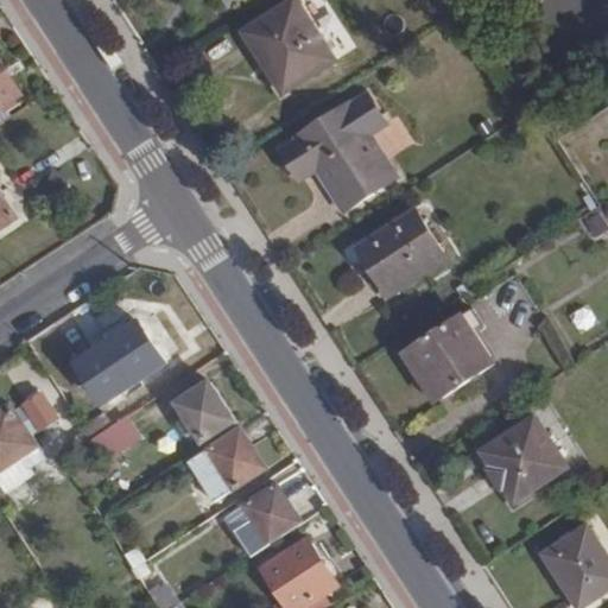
[(298,0),(297,0),(248,32),(285,89),(336,56),(298,0)]
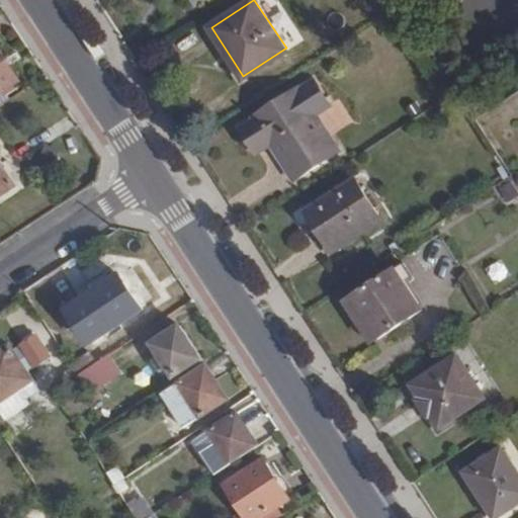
[(0,94),(19,81),(0,53),(0,94)]
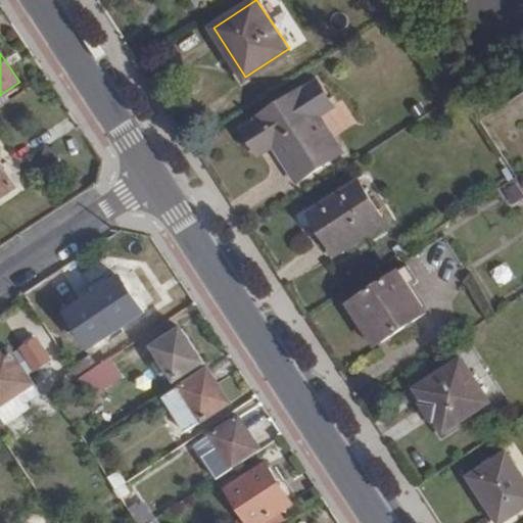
[(301,90),(255,119),(257,123),(243,131),(259,156),(274,147),(299,184),(342,155),(318,117),(334,108),(317,83),(302,92),(301,90)]
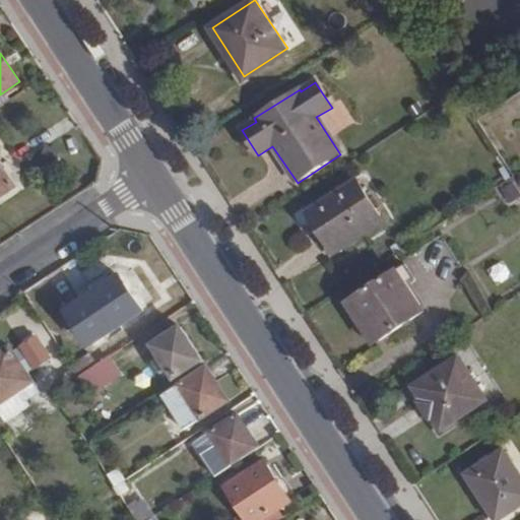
[(0,197),(17,186),(0,158),(0,197)]
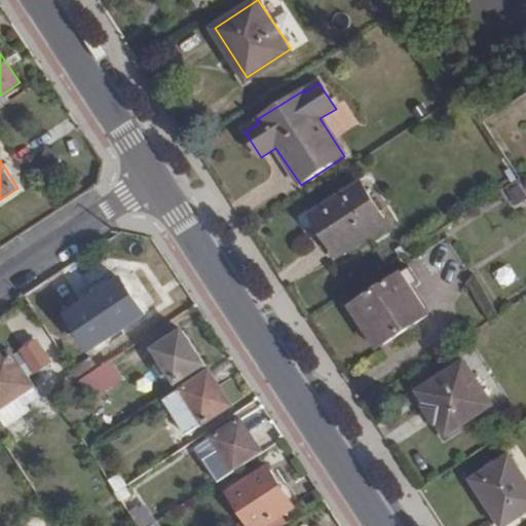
[(364,183),(313,217),(325,236),(332,232),(345,253),(390,223),(364,183)]
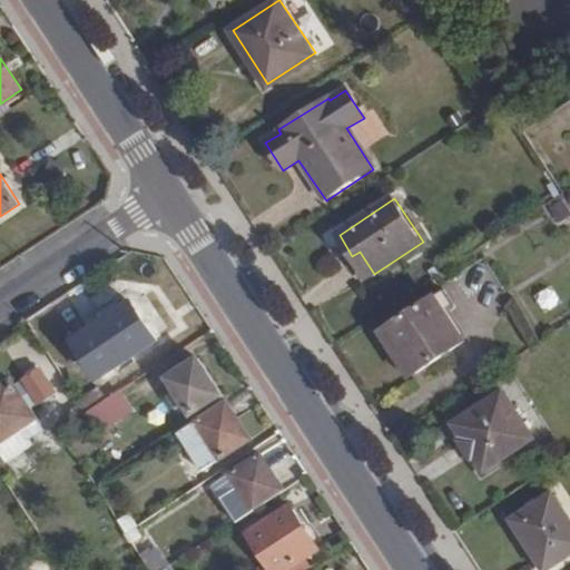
[(550,286),(532,295),(541,312),(559,303),(550,286)]
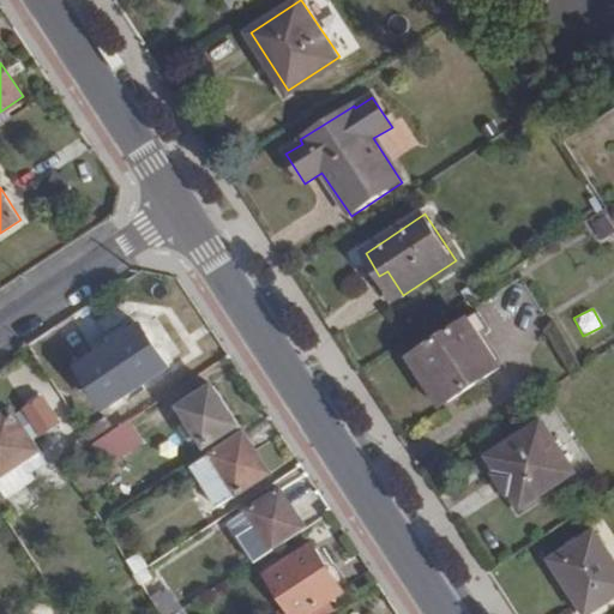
[(477,315),(417,355),(447,403),(498,368),(480,342),(491,335),(477,315)]
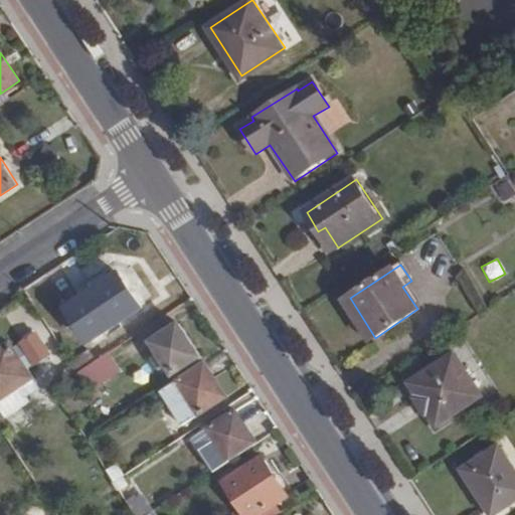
[(141,309),(119,278),(68,311),(89,344),(141,309)]
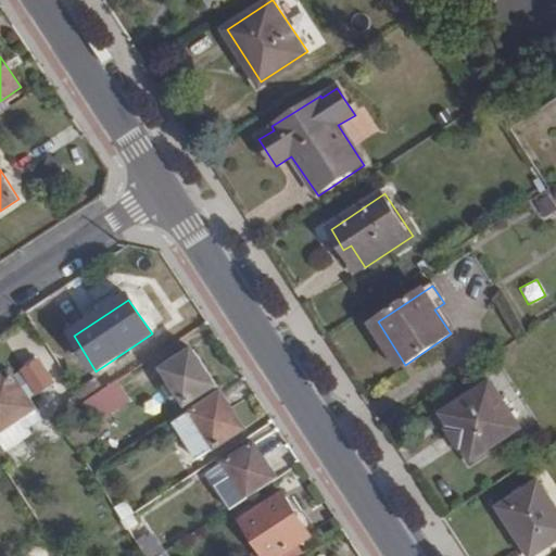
[(215,387),(191,352),(164,369),(171,381),(163,388),(169,400),(179,393),(187,406),(215,387)]
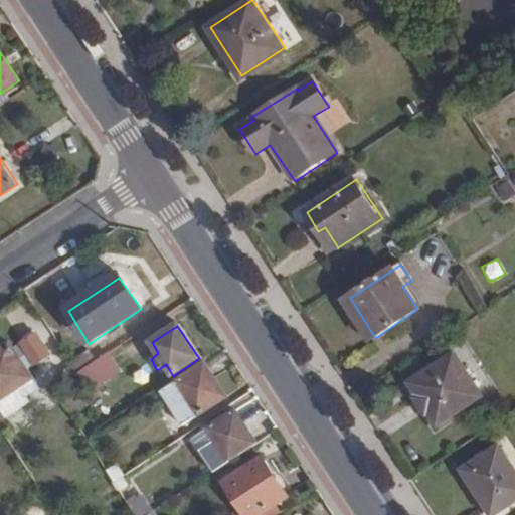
[(35,336),(22,344),(34,364),(38,368),(51,361),(35,336)]
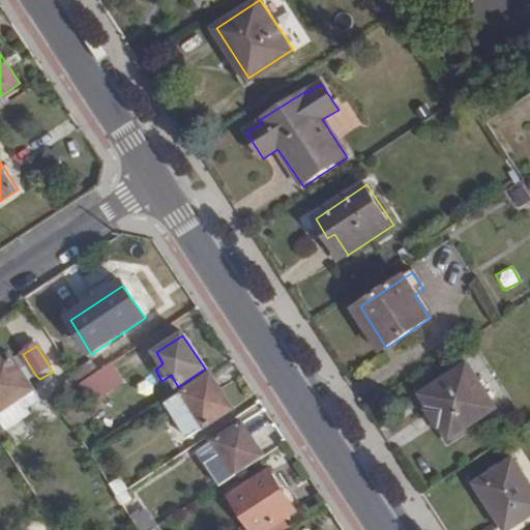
[(35,375),(23,354),(15,360),(12,356),(0,363),(0,412),(33,392),(26,380),(35,375)]
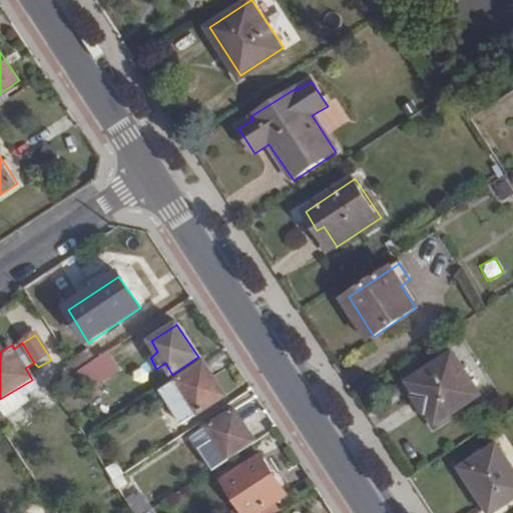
[(89,390),(118,370),(105,351),(76,370),(89,390)]
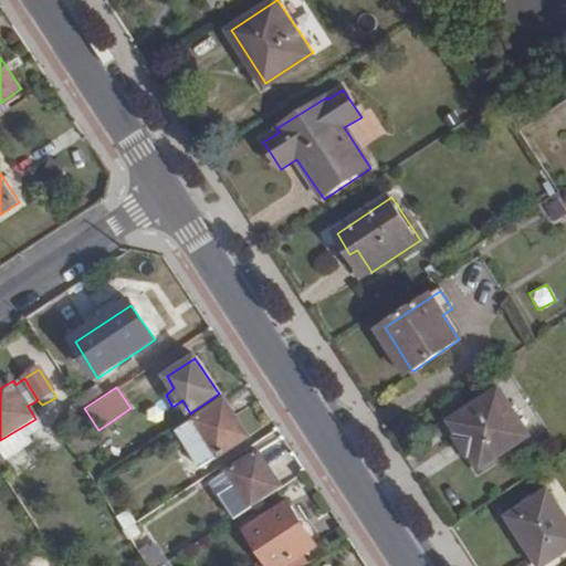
[(472,458),(481,470),(528,439),(499,391),(450,422),(459,439),(457,441),(469,459),(472,458)]
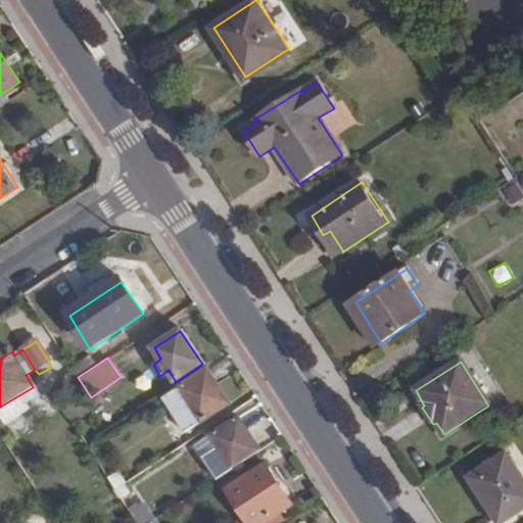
[(78,379),(73,370),(60,379),(74,399),(86,392),(78,379)]
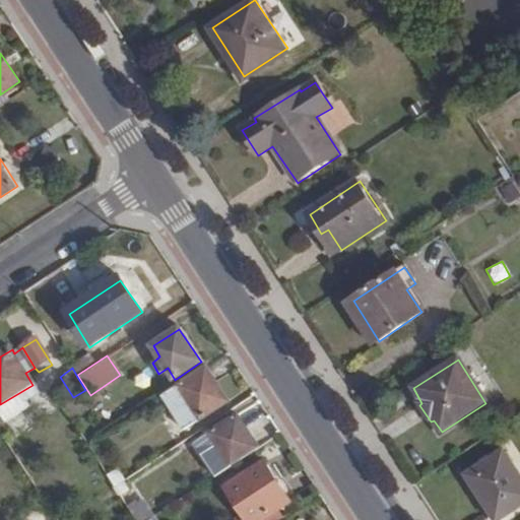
[(229,403),(205,368),(160,397),(184,433),(229,403)]
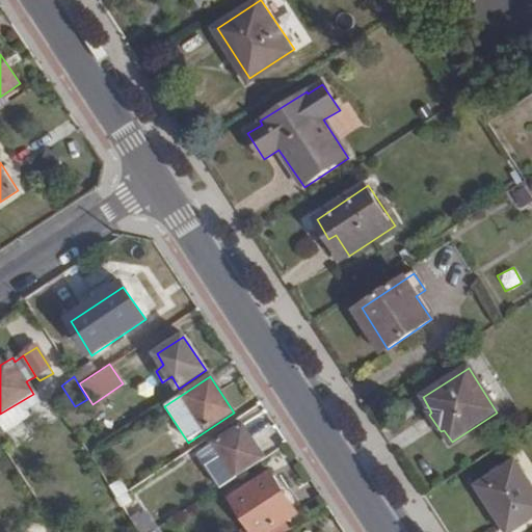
[(218,487),(264,457),(242,424),(218,440),(225,451),(206,466),(218,487)]
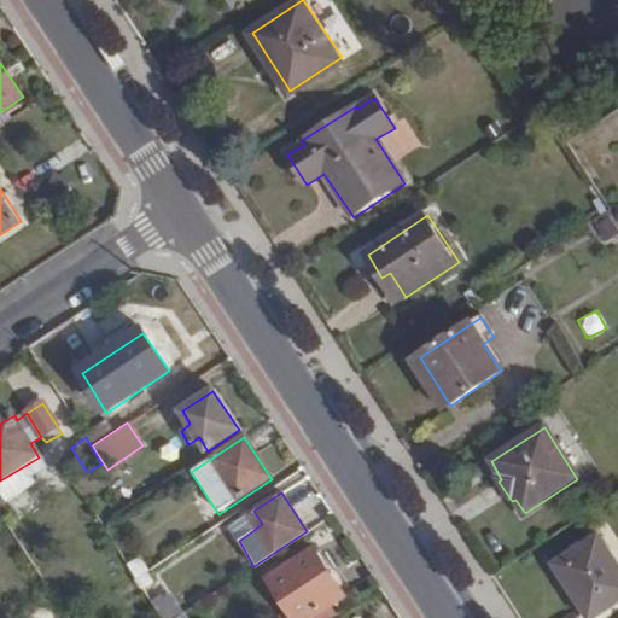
[(617,567),(599,538),(558,564),(581,601),(584,599),(596,617),(617,602),(617,567)]
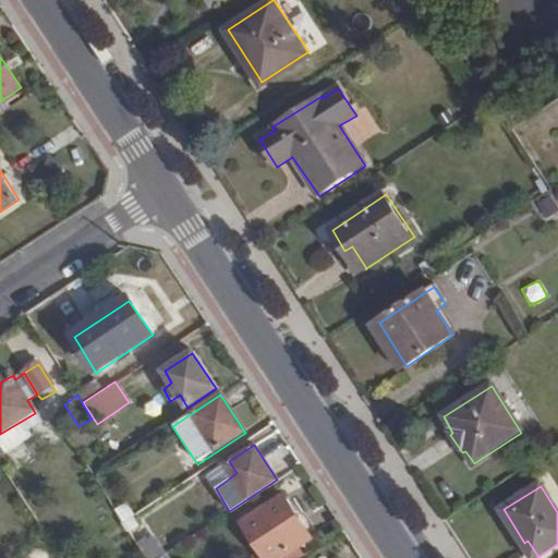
[(279,557),(310,538),(281,496),(242,522),(264,557),(279,557)]
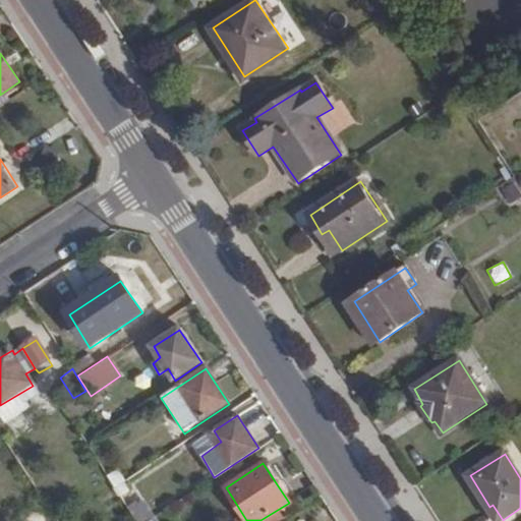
[(134,520),(142,520),(152,516),(141,498),(127,506),(134,520)]
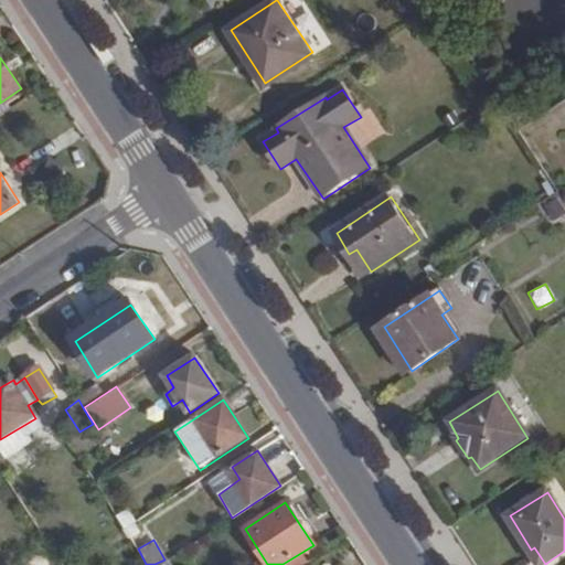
All buildings are outlined.
